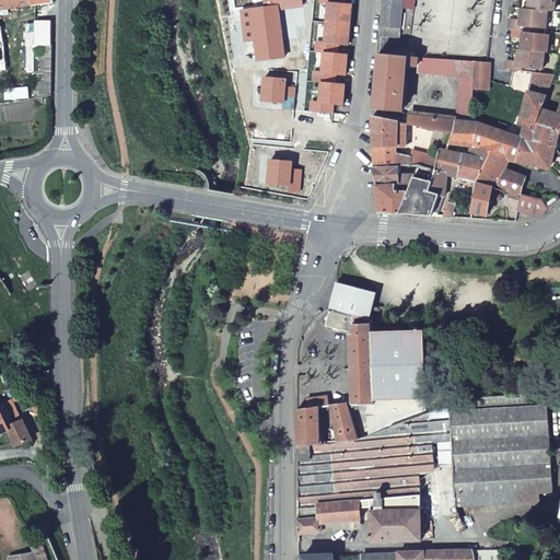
[(0,0),(0,10),(50,3),(53,2),(53,0),(0,0)]
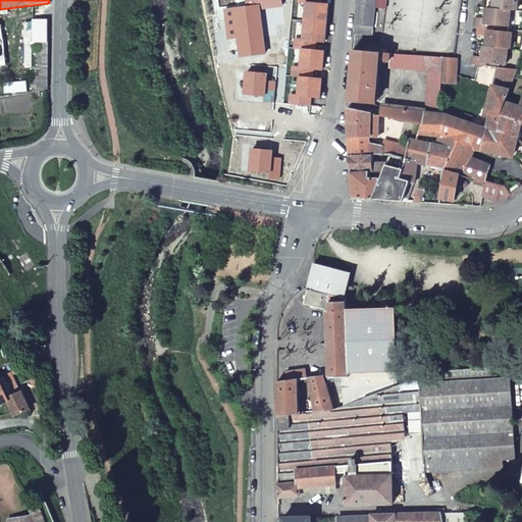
[(267,40),(256,0),(223,0),(249,97),(279,90),(314,86),(312,57),(317,56),(319,34),(267,40)]
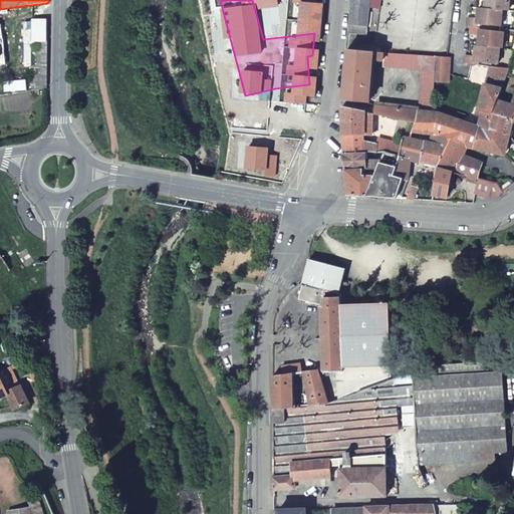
[(252,0),(263,39),(314,33),(310,0),(252,0)]
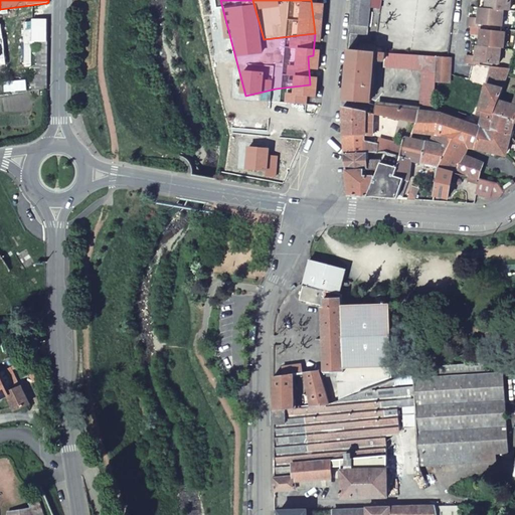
[(368,32),(371,0),(354,0),(352,31),(368,32)]
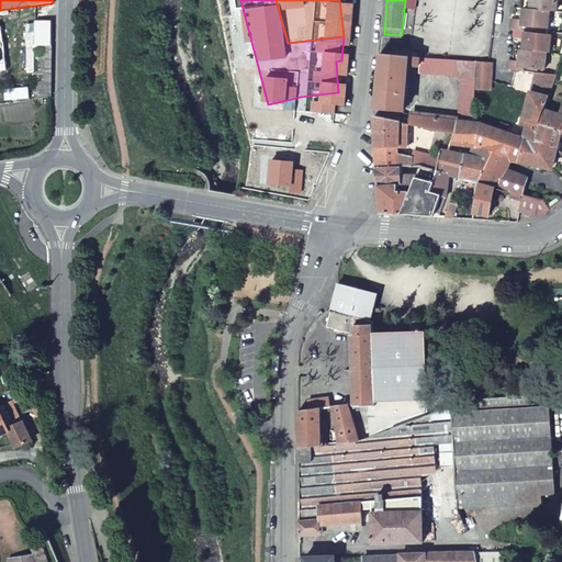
[(532,0),(531,10),(551,12),(557,13),(558,0),(532,0)]
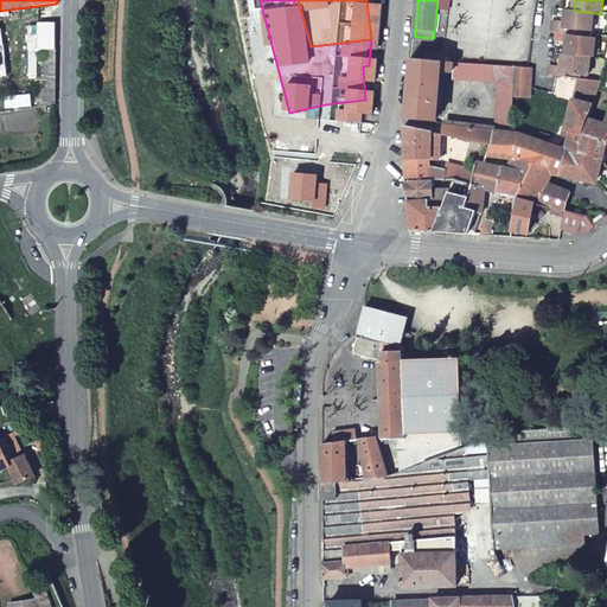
[(595,13),(574,11),(567,10),(564,21),(555,19),(554,31),(557,31),(569,33),(570,30),(593,33),(595,13)]
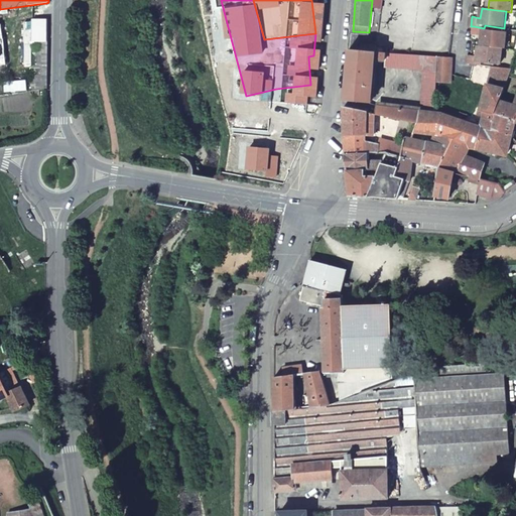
[(31,14),(31,91),(46,89),(46,12),(31,14)]
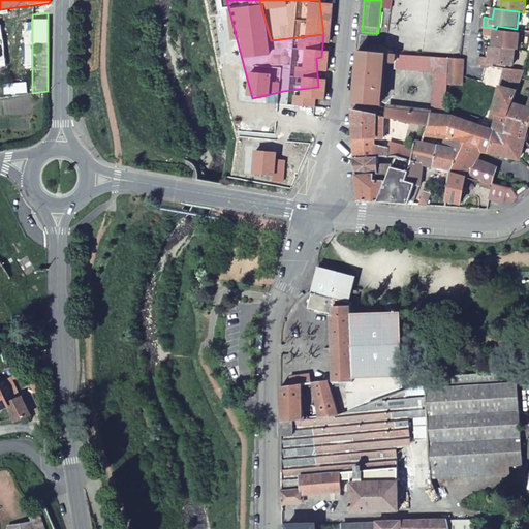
[(496,29),(486,27),(485,35),(494,37),(493,48),(516,52),(519,52),(521,34),(501,32),(501,29),(496,29)]
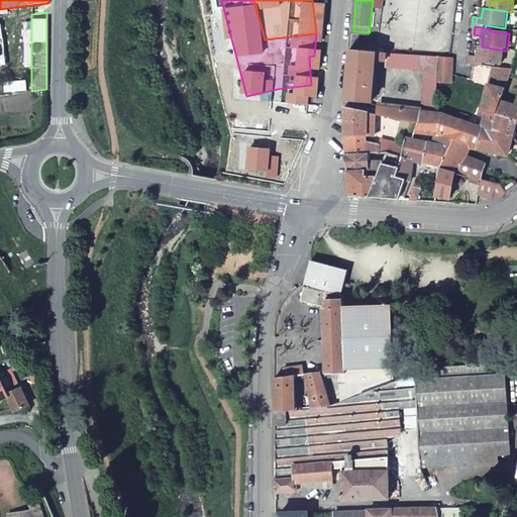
[(468,56),(467,66),(482,67),(482,64),(502,67),(504,50),(482,46),(478,46),(477,57),(468,56)]
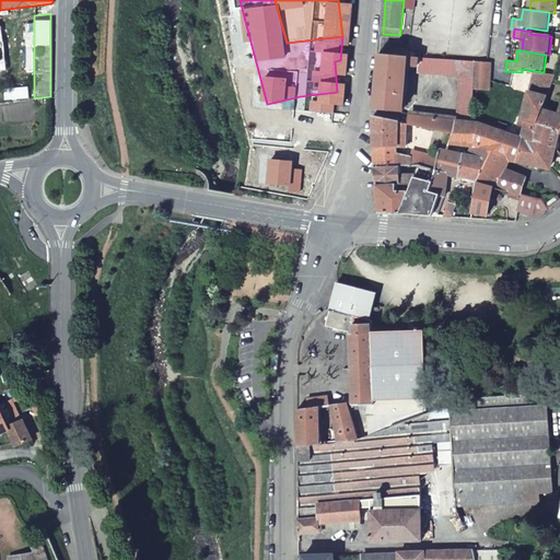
[(417,66),(424,67),(426,58),(408,56),(386,55),(381,54),(376,109),(403,112),(407,62),(418,62),(417,66)]
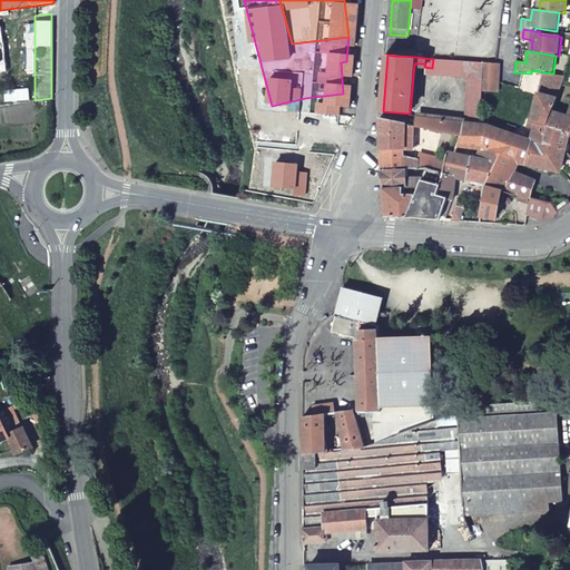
[(470,84),(467,123),(478,124),(479,124),(479,119),(481,90),(482,81),(483,62),(433,59),(432,68),(431,76),(467,79),(470,84)]
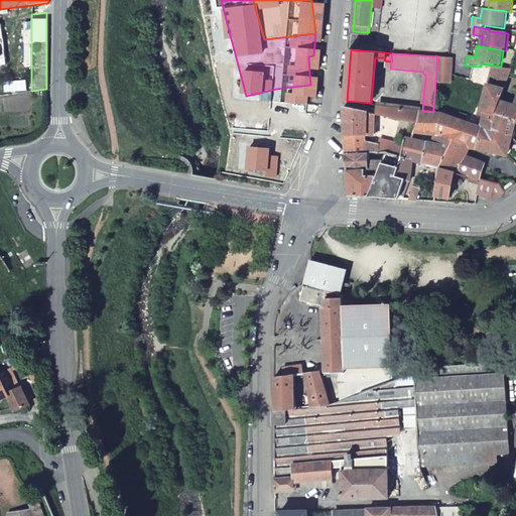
[(449,59),(449,57),(437,56),(436,74),(450,75),(452,68),(452,59),(449,59)]
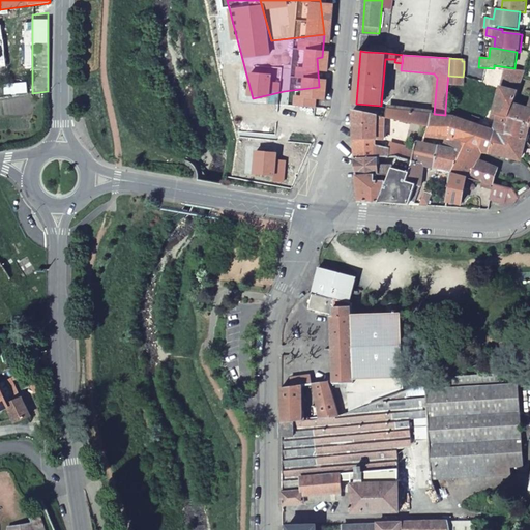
[(497,118),(493,129),(501,131),(507,115),(513,99),(522,79),(524,74),(506,70),(493,111),(492,111),(491,116),(497,118)]
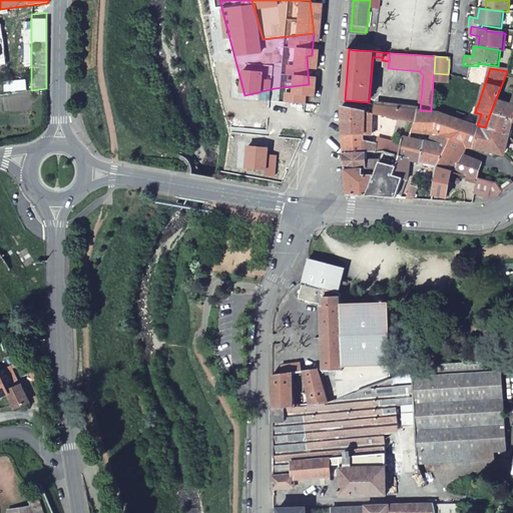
[(434,73),(433,81),(447,83),(448,74),(434,73)]
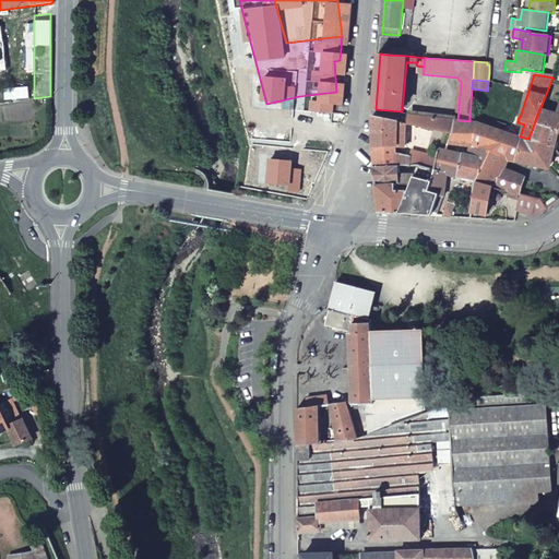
[(558,95),(554,93),(549,107),(558,110),(558,108),(558,95)]
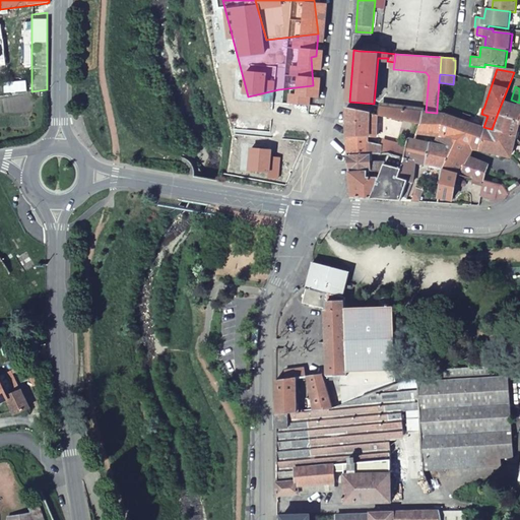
[(504,98),(498,113),(519,119),(519,121),(519,120),(519,102),(519,103),(511,100),(504,98)]
